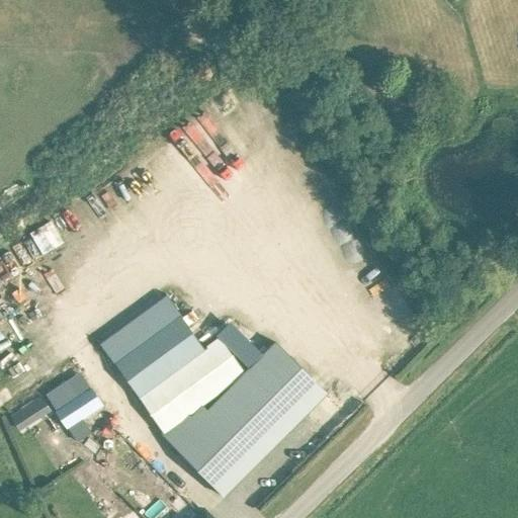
[(115,364),(164,432),(184,412),(191,419),(199,411),(203,415),(246,372),(222,338),(205,350),(181,316),(115,364)]
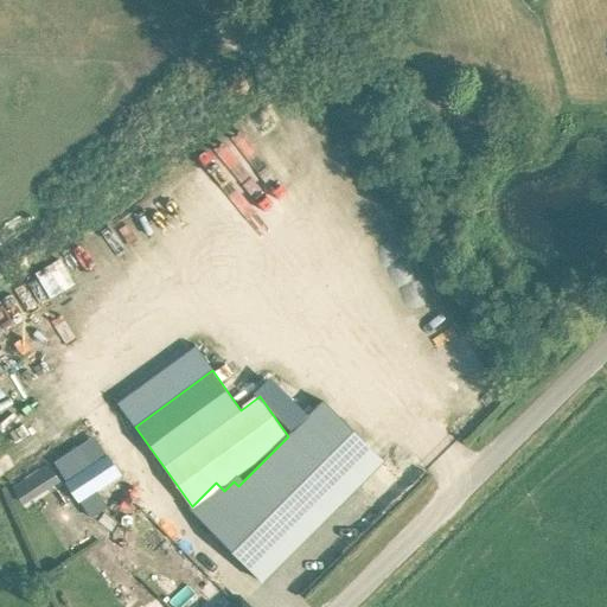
[(384,461),(324,401),(288,436),(238,486),(234,481),(224,491),(216,483),(192,506),(191,508),(204,521),(203,522),(263,582),(384,461)]
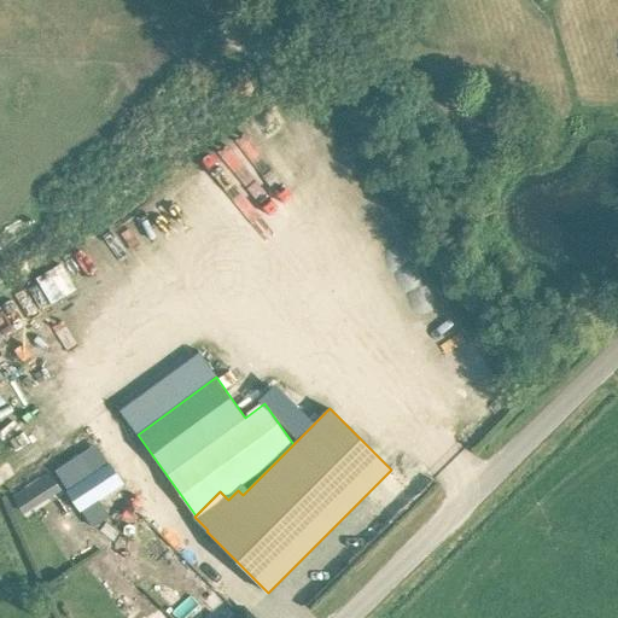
[(99,501),(124,485),(109,462),(66,490),(92,529),(110,517),(99,501)]
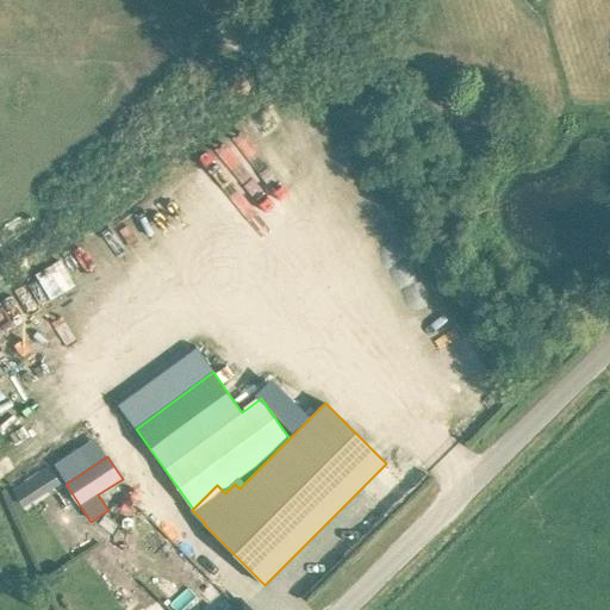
[(60,485),(49,468),(36,477),(47,493),(60,485)]
